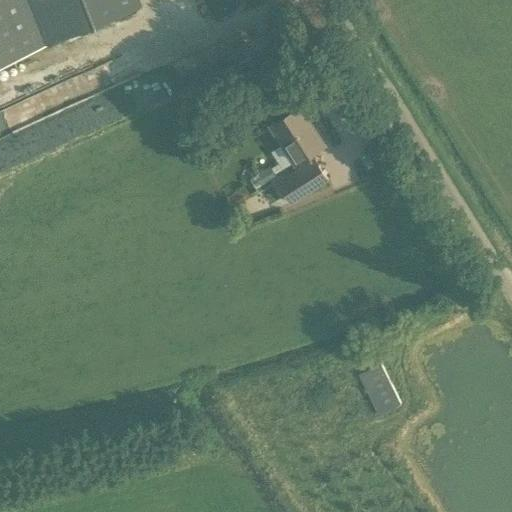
[(0,0),(0,63),(141,8),(138,0),(0,0)]
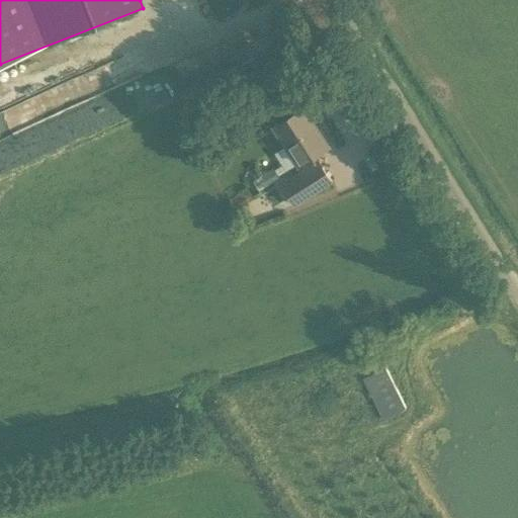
[(304,107),(272,127),(284,147),(274,153),(282,165),(274,170),(278,175),(295,164),(298,167),(330,147),(304,107)]
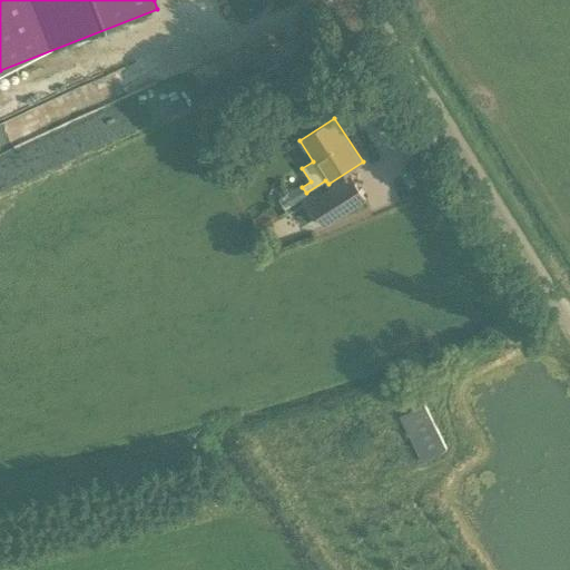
[(366,199),(363,194),(351,176),(307,204),(323,227),(366,199)]
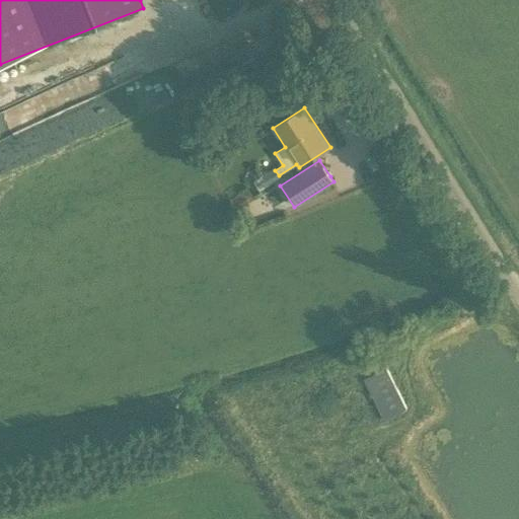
[(380,419),(405,409),(387,366),(363,376),(380,419)]
